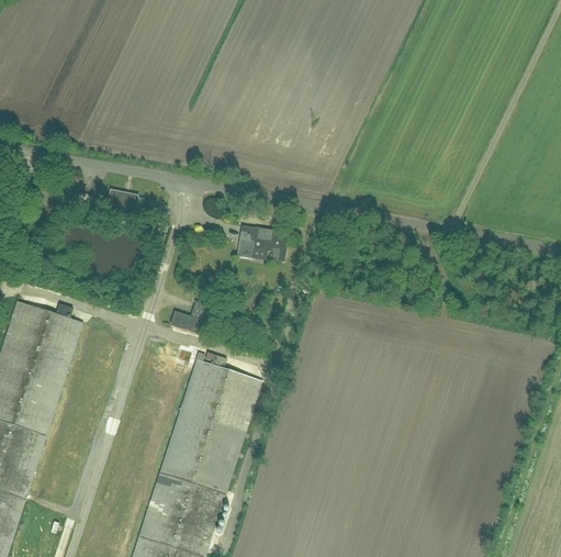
[(134,214),(149,218),(153,201),(138,198),(139,193),(110,187),(105,209),(134,214)]
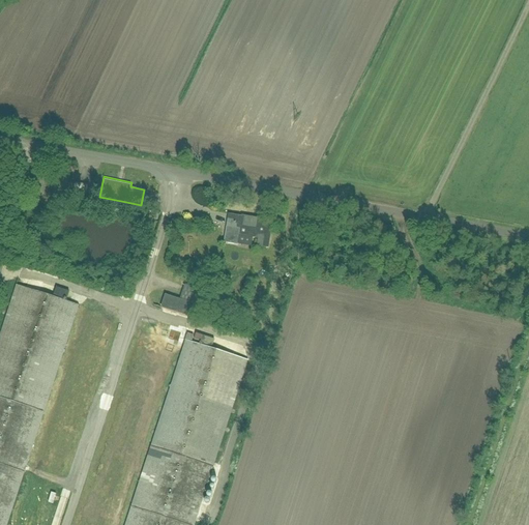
[(76,181),(74,191),(87,193),(89,183),(76,181)]
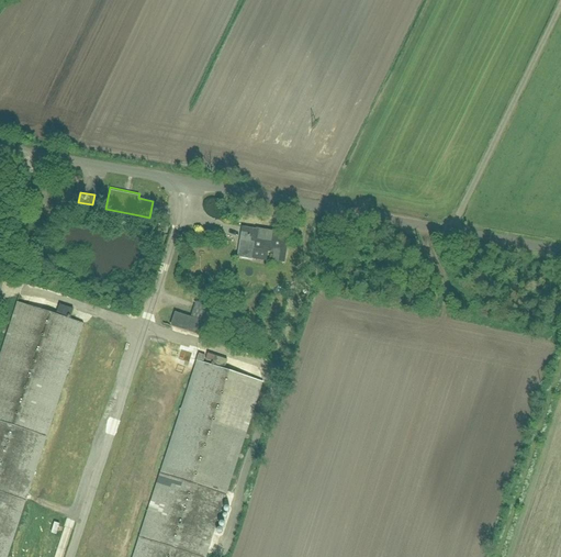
[(242,225),(236,255),(287,263),(291,234),(242,225)]
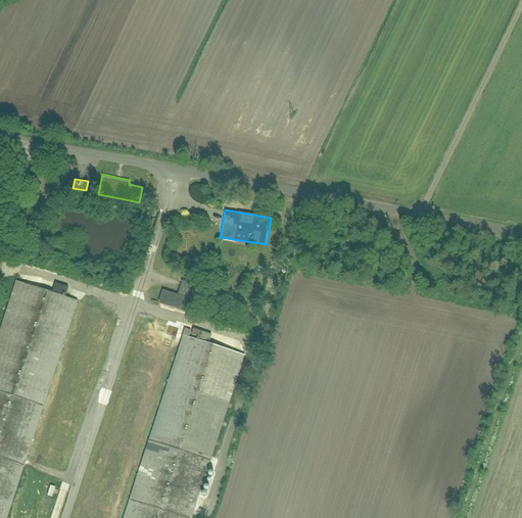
[(205,285),(184,278),(180,290),(202,297),(205,285)]
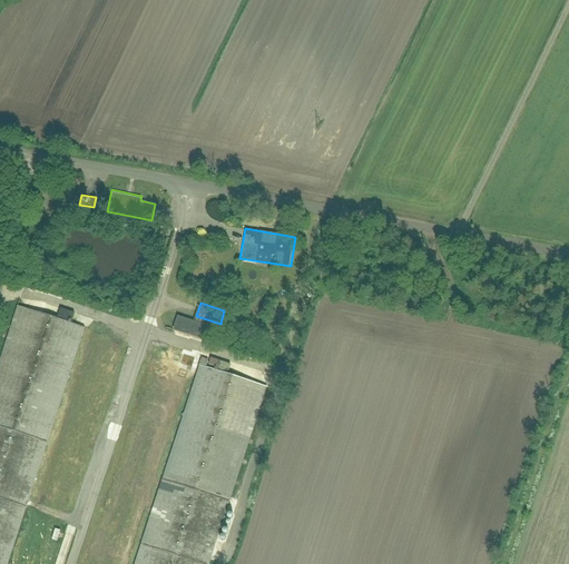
[(71,313),(50,306),(48,314),(17,304),(0,356),(0,563),(6,563),(82,325),(69,320),(71,313)]
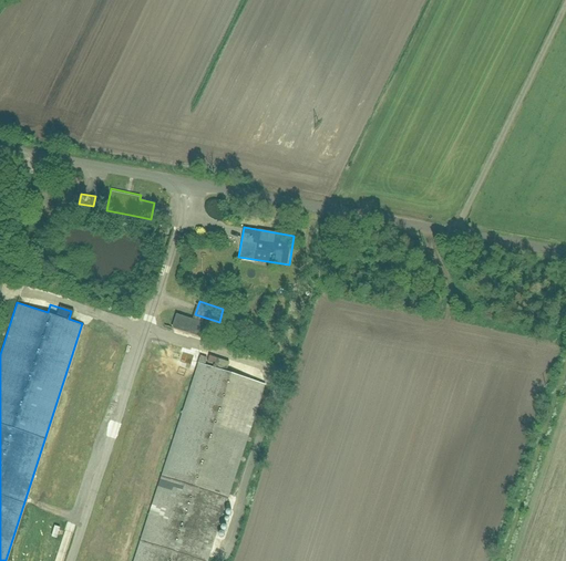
[(177,313),(173,326),(212,338),(216,324),(177,313)]
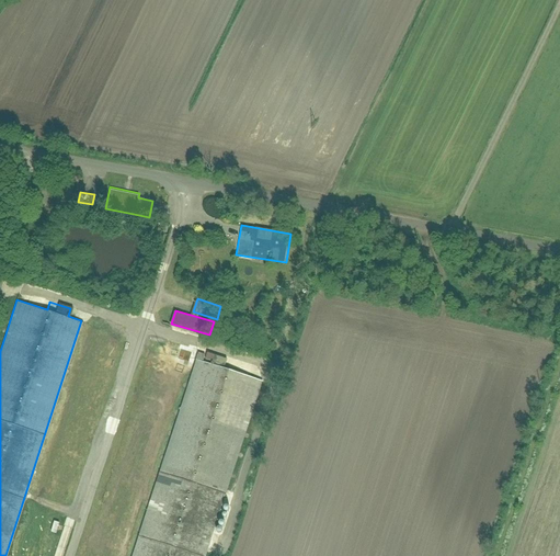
[(206,555),(265,376),(226,363),(228,356),(209,351),(207,358),(197,354),(132,555),(206,555)]
